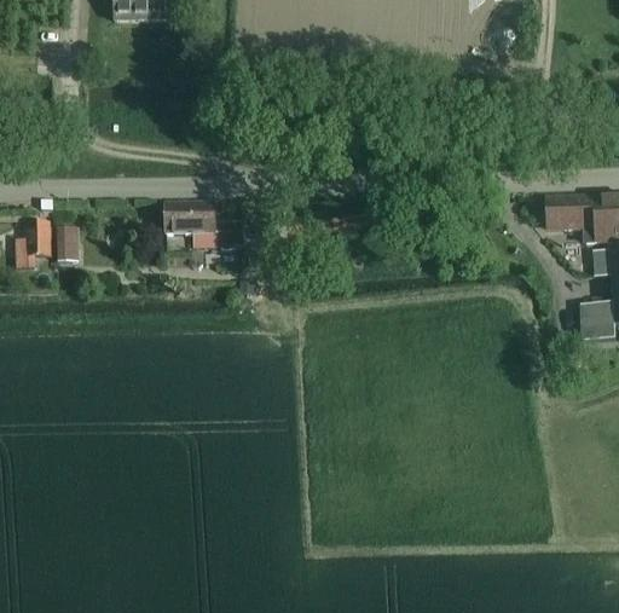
[(116,17),(171,17),(169,0),(116,0),(116,17)]
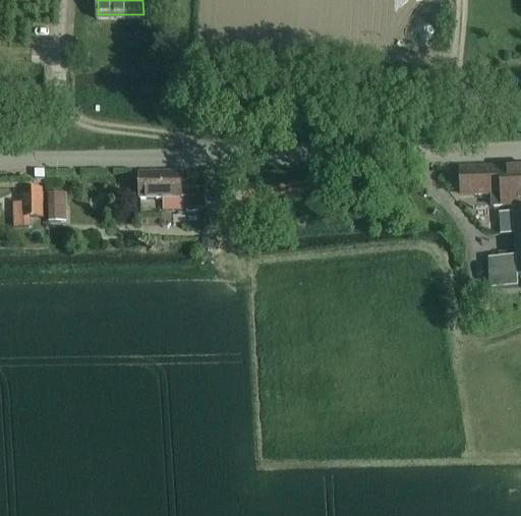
[(520,161),(461,166),(463,191),(490,189),(491,204),(513,202),(514,208),(498,209),(500,231),(514,230),(515,251),(487,253),(489,284),(518,282),(518,271),(520,270),(520,161)]
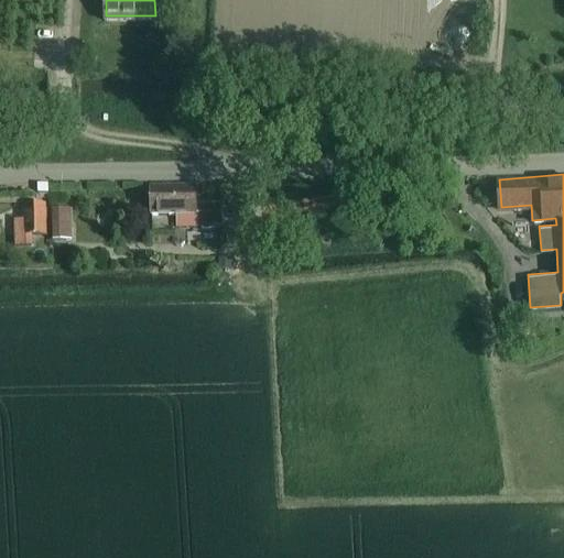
[(196,179),(151,181),(151,210),(192,210),(192,223),(221,222),(221,197),(196,197),(196,179)]
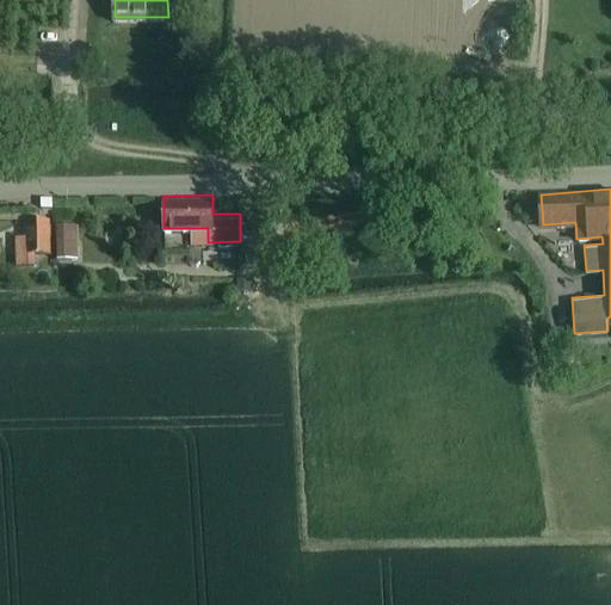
[(72,210),(56,210),(56,221),(71,221),(72,210)]
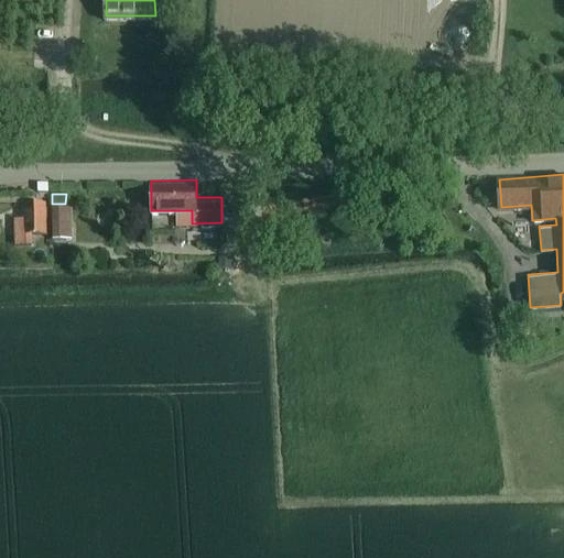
[(46,230),(45,199),(22,199),(22,216),(22,217),(30,217),(30,228),(30,230),(31,230),(46,230)]
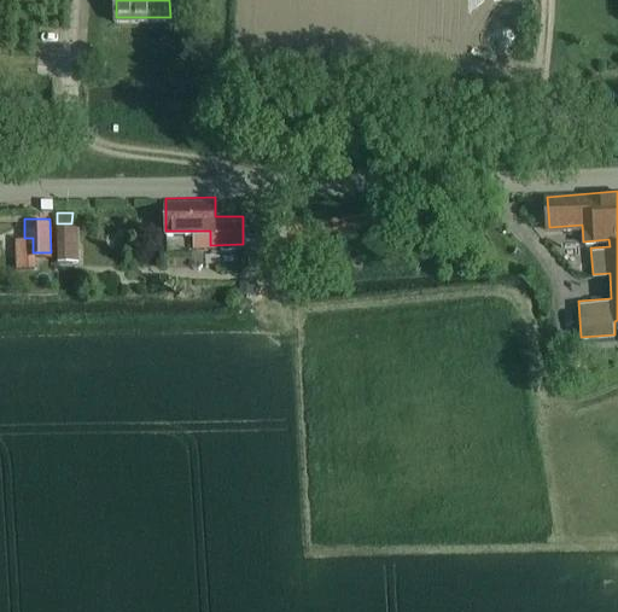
[(71,223),(57,223),(57,260),(79,260),(79,223),(71,223)]
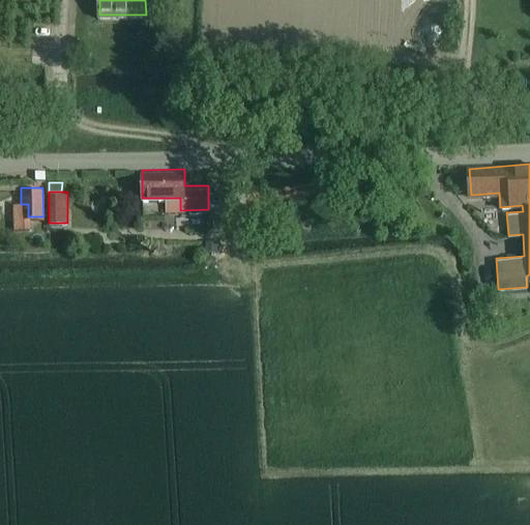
[(29,227),(29,216),(28,216),(28,214),(28,204),(21,204),(21,203),(13,203),(15,227),(29,227)]
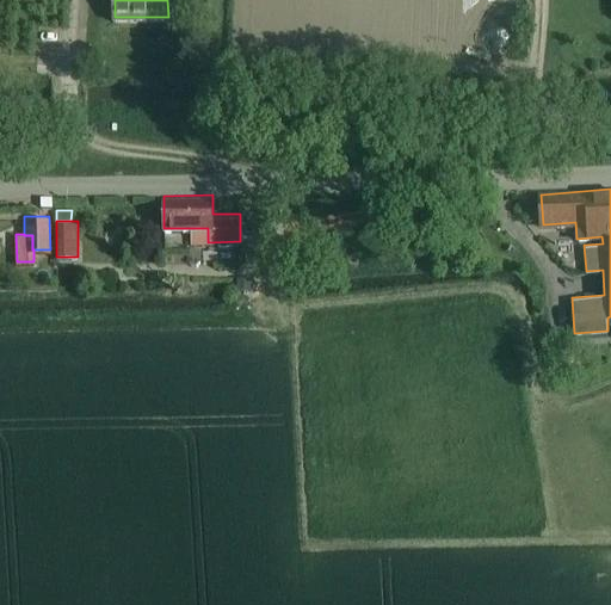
[(251,276),(236,276),(236,290),(251,290),(251,276)]
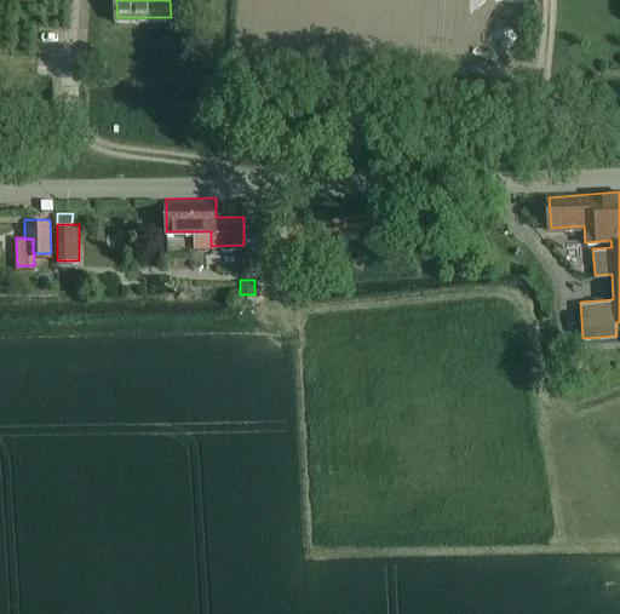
All buildings are outlined.
